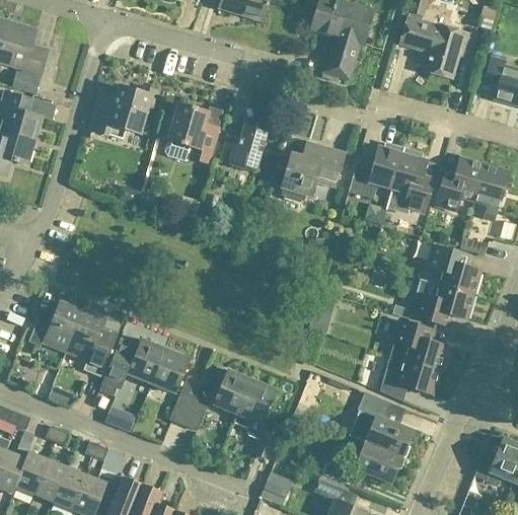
[(220,7),(264,20),(269,0),(222,0),(220,7)]
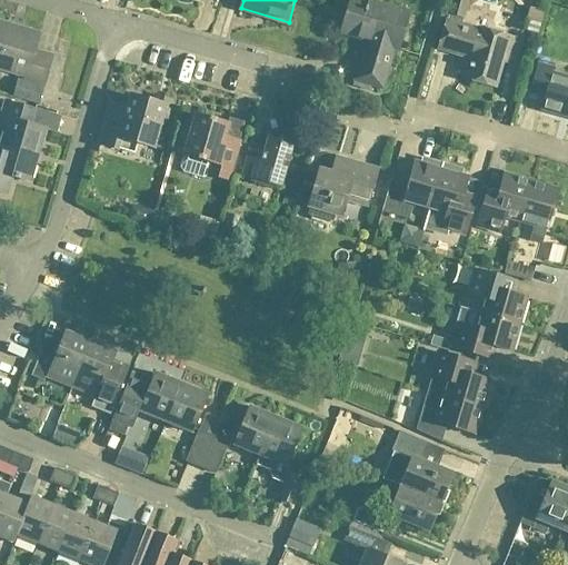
[(396,47),(399,49),(410,11),(372,0),(350,0),(341,31),(366,38),(355,78),(384,87),(396,47)]
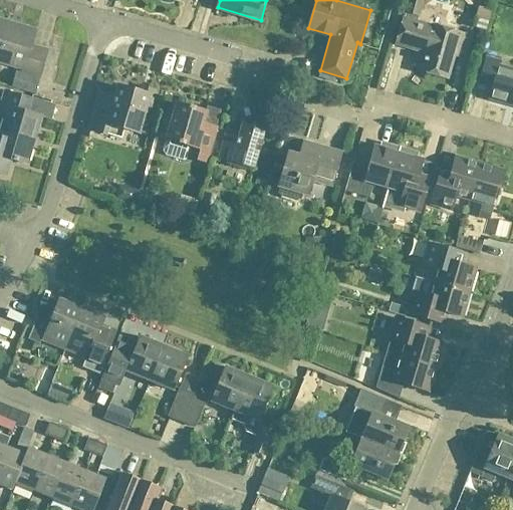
[(419,15),(423,0),(406,0),(403,11),(419,15)]
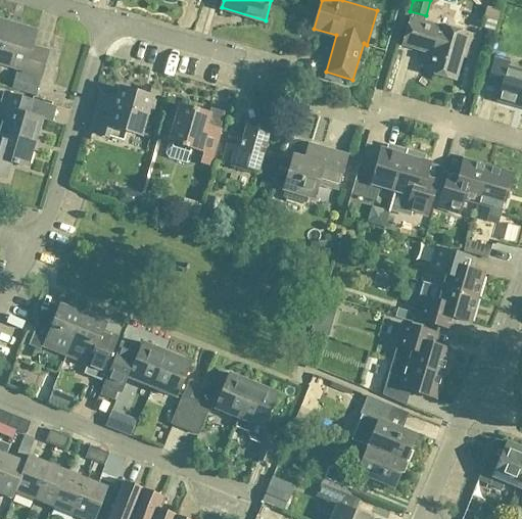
[(485,10),(481,26),(493,29),(497,13),(485,10)]
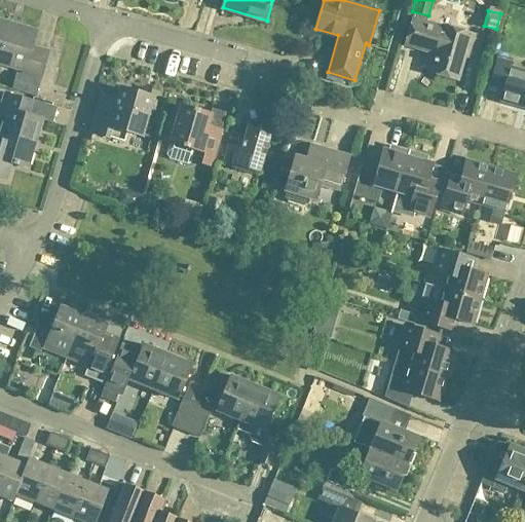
[(469,47),(472,48),(476,33),(444,24),(443,26),(413,17),(406,44),(435,52),(429,71),(458,80),(469,47)]
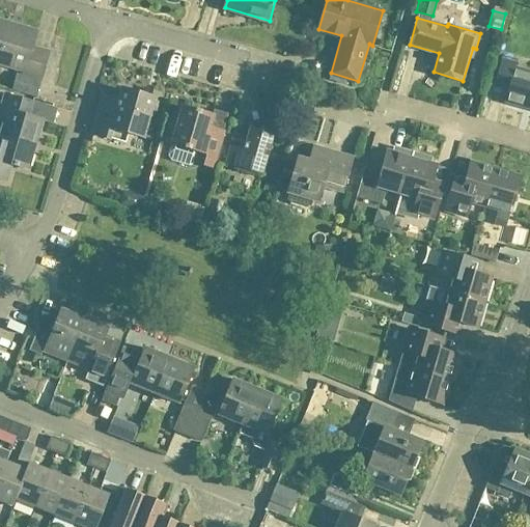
[(0,20),(0,62),(24,70),(23,74),(39,79),(48,52),(32,47),(36,31),(0,20)]
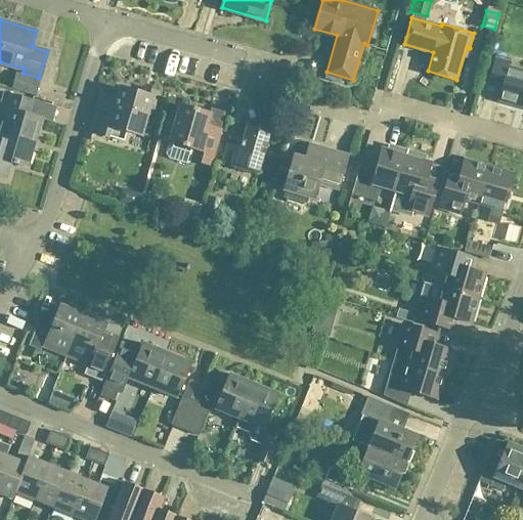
[(522,69),(510,66),(511,60),(496,56),(488,83),(503,87),(498,99),(522,106),(522,69)]
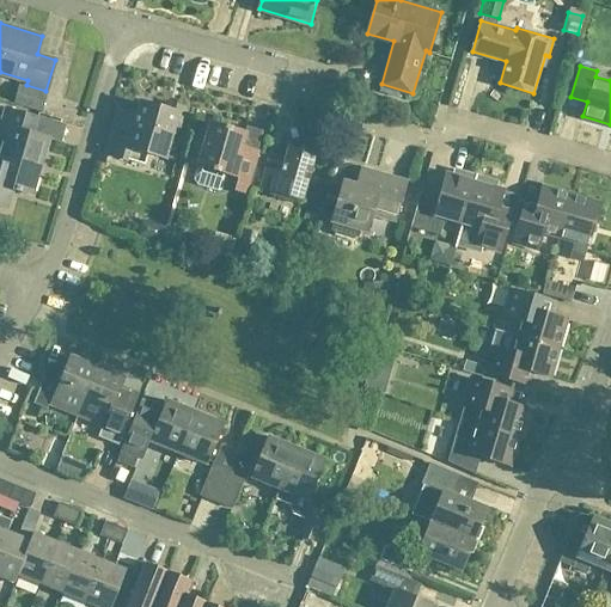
[(172,132),(178,133),(184,112),(163,106),(162,109),(141,102),(138,115),(118,109),(107,152),(146,164),(148,153),(164,158),(172,132)]
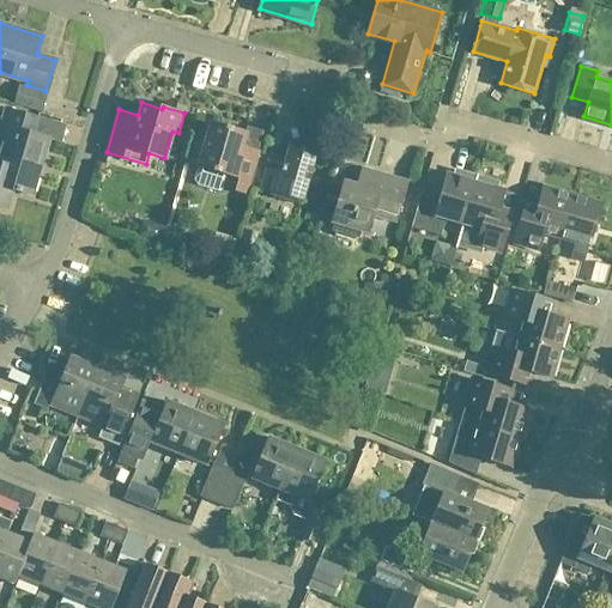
[(13,188),(32,193),(49,137),(35,133),(40,117),(7,108),(1,129),(8,131),(0,158),(0,205),(7,207),(13,188)]
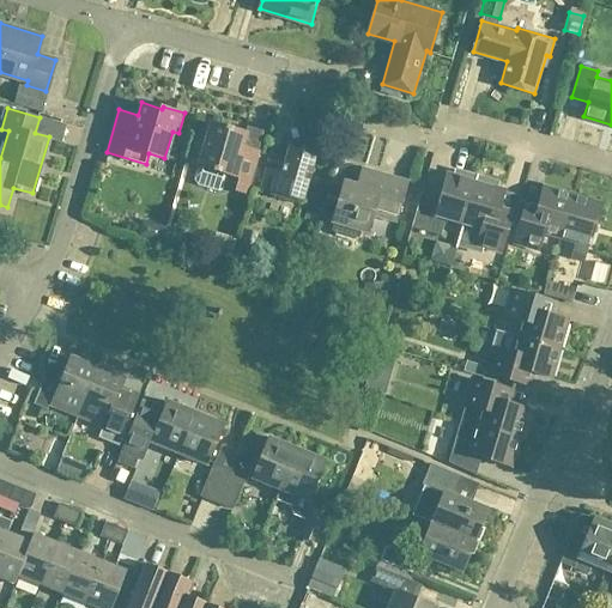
[(195,132),(186,162),(197,165),(195,168),(193,177),(198,183),(218,189),(223,186),(225,187),(244,193),(247,193),(259,151),(242,146),(246,133),(212,123),(208,135),(195,132)]
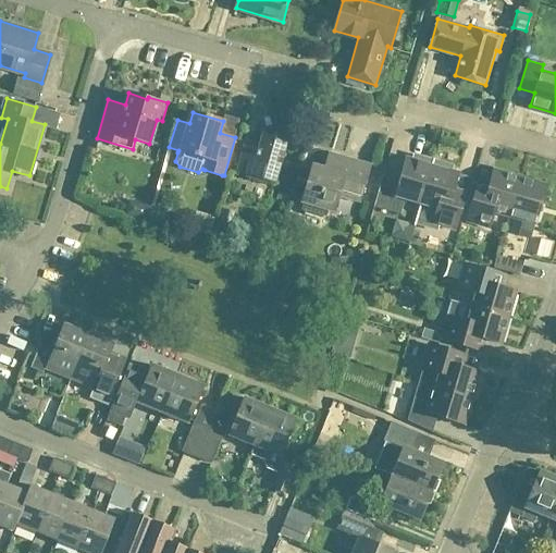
[(237,171),(276,182),(288,139),(262,132),(258,147),(245,144),(237,171)]
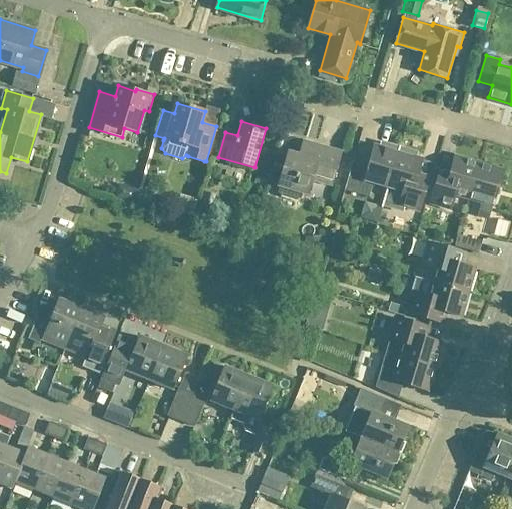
[(296,199),(300,196),(301,191),(308,193),(312,178),(332,184),(341,149),(305,139),(301,153),(289,150),(279,185),(278,190),(281,194),(296,199)]
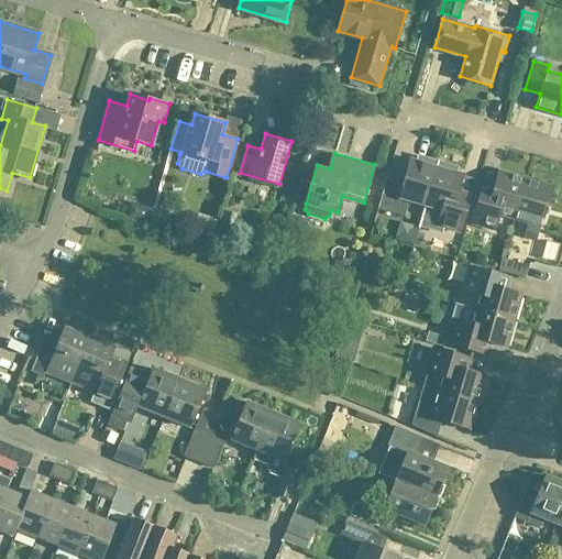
[(425,207),(437,166),(410,159),(403,186),(387,181),(379,207),(406,215),(409,203),(425,207)]
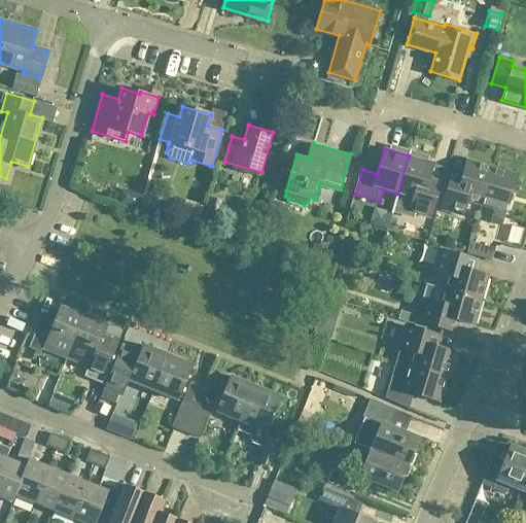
[(409,155),(397,194),(413,199),(410,209),(429,215),(437,192),(426,188),(433,163),(409,155)]
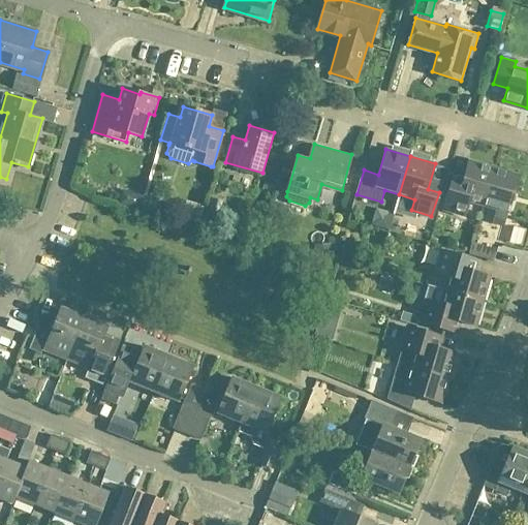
[(484,204),(494,167),(469,160),(462,185),(451,182),(443,207),(466,214),(470,199),(484,204)]
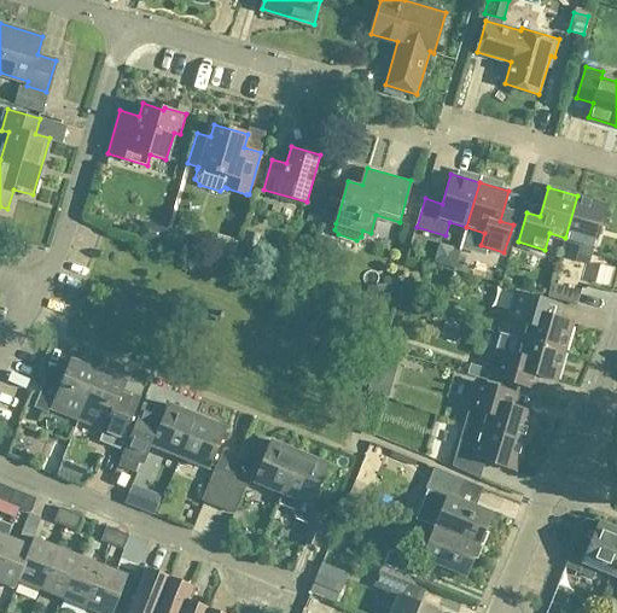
[(577,196),(565,238),(581,243),(576,260),(589,263),(606,205),(577,196)]
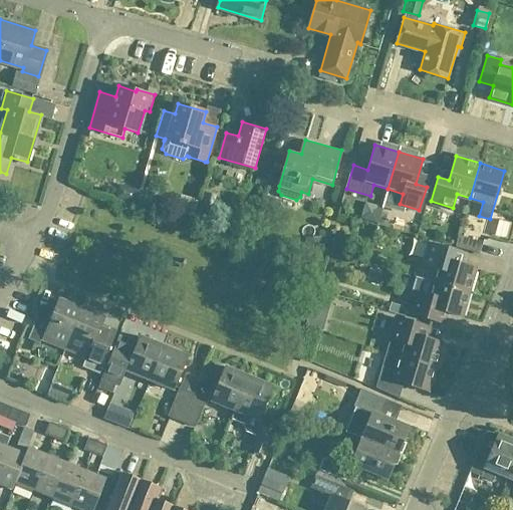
[(180,198),(174,216),(191,222),(197,204),(180,198)]
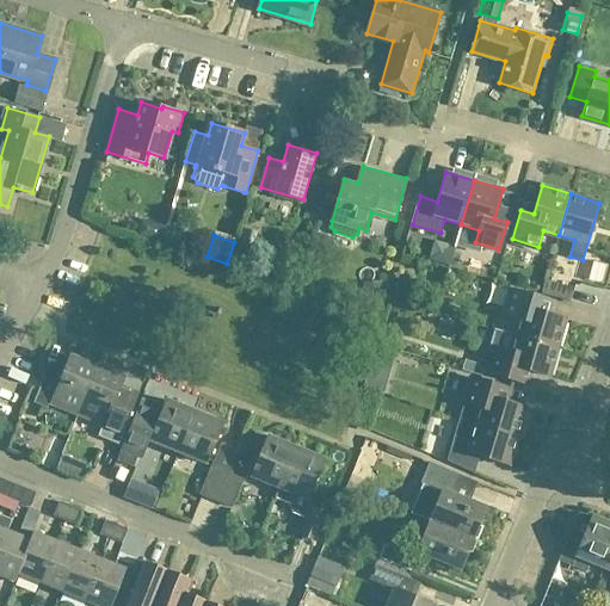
[(573,285),(544,277),(541,291),(570,300),(573,285)]
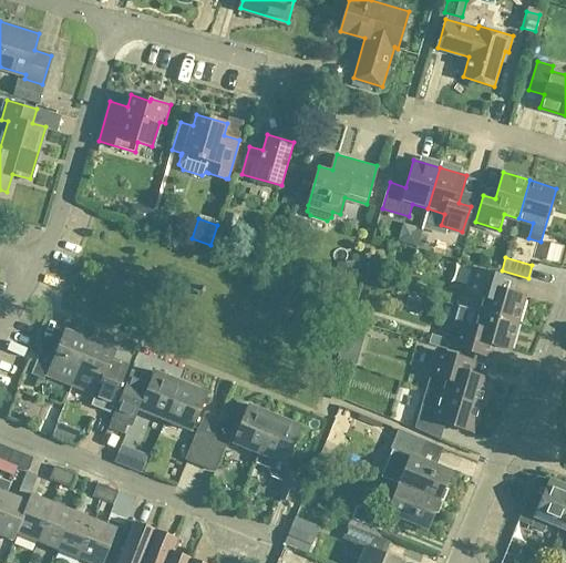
[(498,317),(517,323),(525,295),(498,287),(502,276),(474,268),(467,292),(484,296),(480,311),(498,317)]
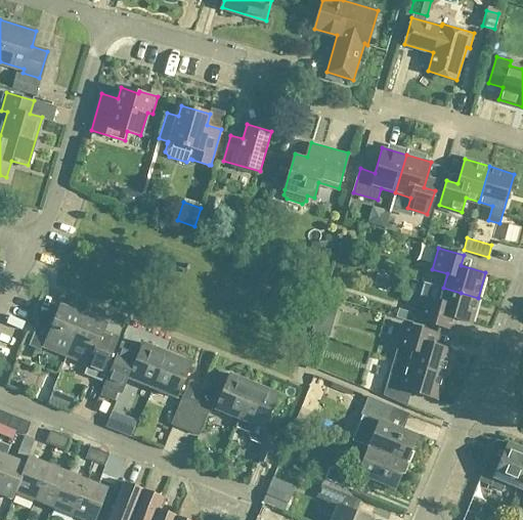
[(461,293),(443,288),(439,301),(425,297),(419,318),(452,329),(456,317),(471,321),(478,298),(461,293)]
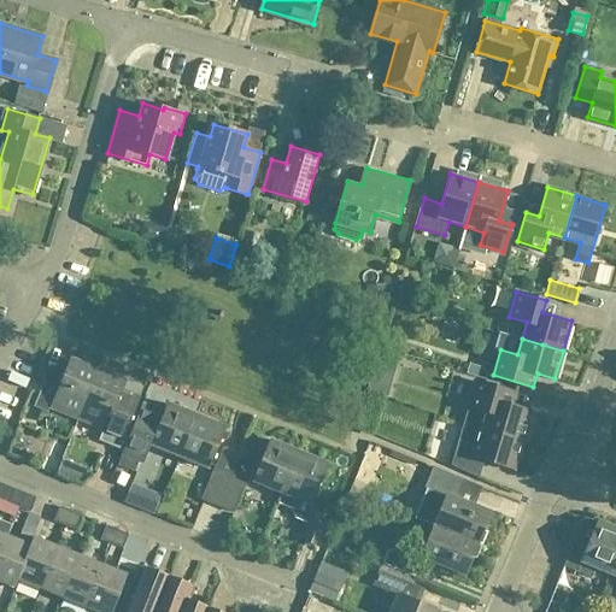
[(81,411),(99,369),(71,357),(64,375),(50,369),(35,404),(51,411),(52,406),(78,417),(81,411)]
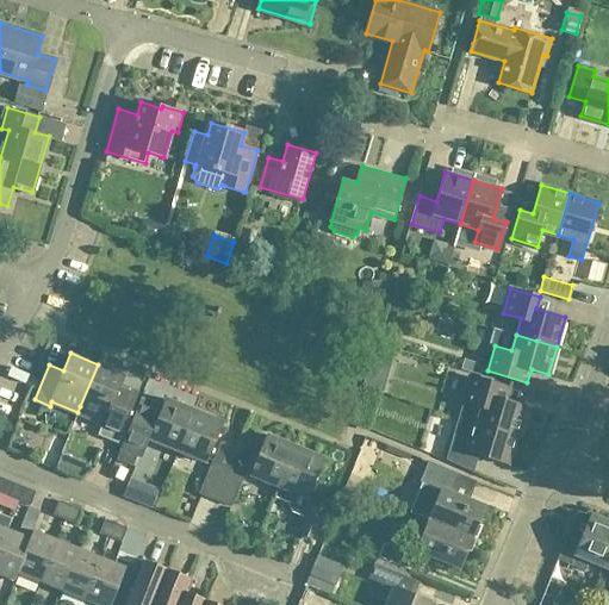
[(483,362),(464,357),(460,367),(479,373),(483,362)]
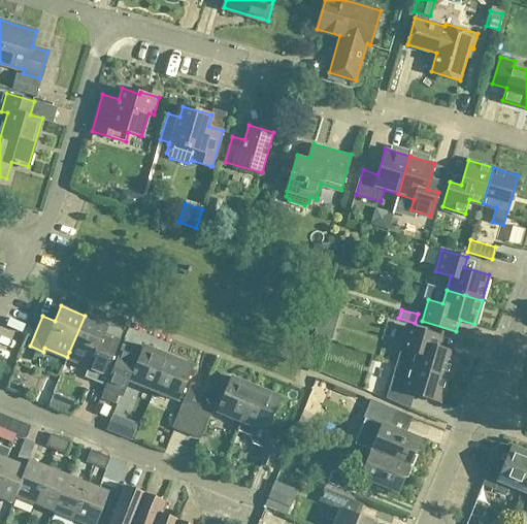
[(107,325),(85,316),(69,352),(91,361),(86,375),(101,382),(119,338),(104,332),(107,325)]
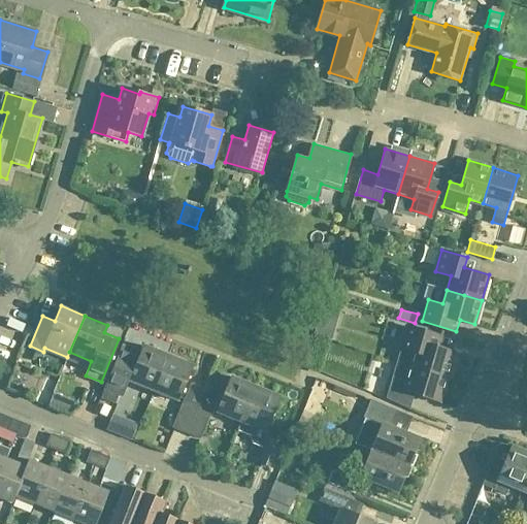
[(439,347),(442,336),(408,326),(401,348),(402,348),(397,362),(447,377),(454,351),(439,347)]
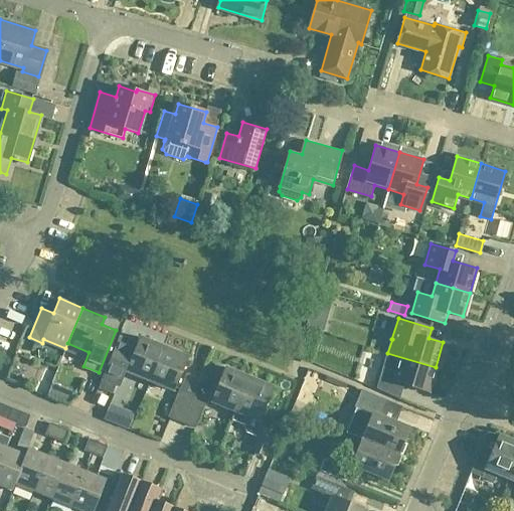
[(150,380),(164,345),(140,336),(135,347),(132,346),(133,342),(120,336),(99,387),(113,392),(122,368),(150,380)]
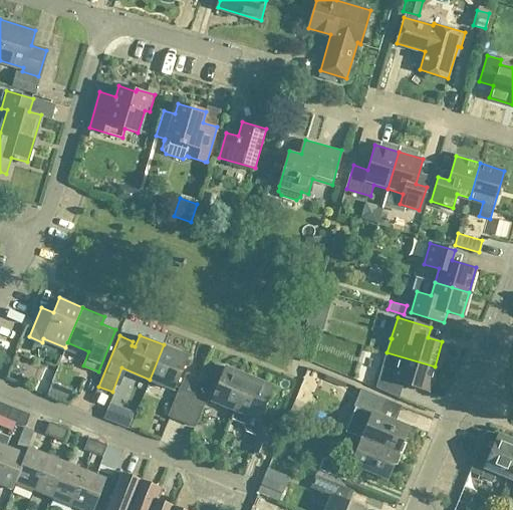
[(164,344),(150,379),(174,389),(188,354),(164,344)]
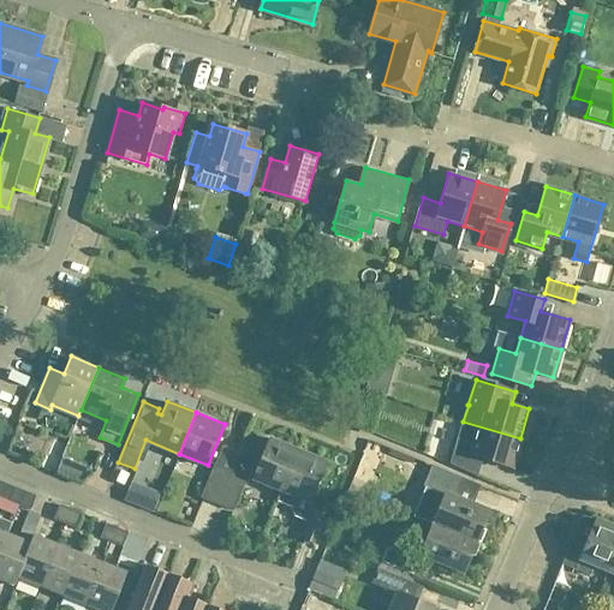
[(520,438),(463,422),(449,462),(477,473),(482,458),(512,466),(514,458),(520,438)]
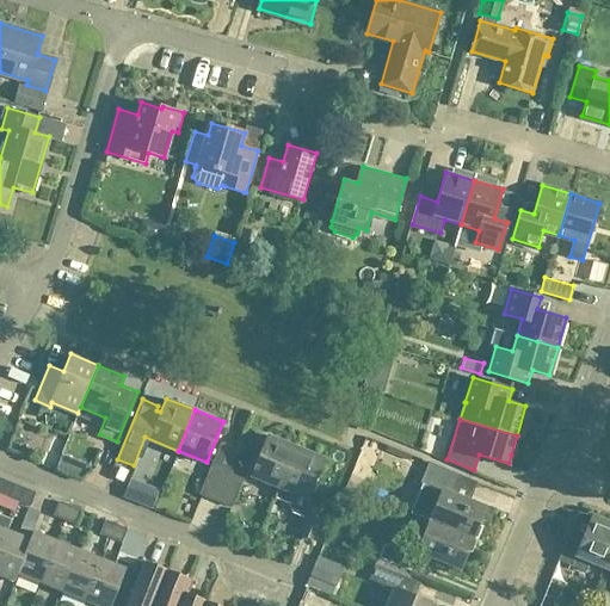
[(279,487),(296,446),(296,445),(267,434),(251,475),(279,487)]
